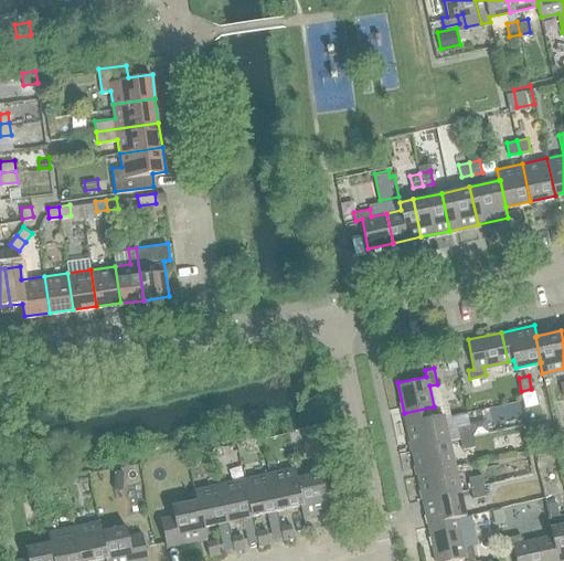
[(411,443),(448,434),(444,414),(436,415),(434,406),(404,413),(411,443)]
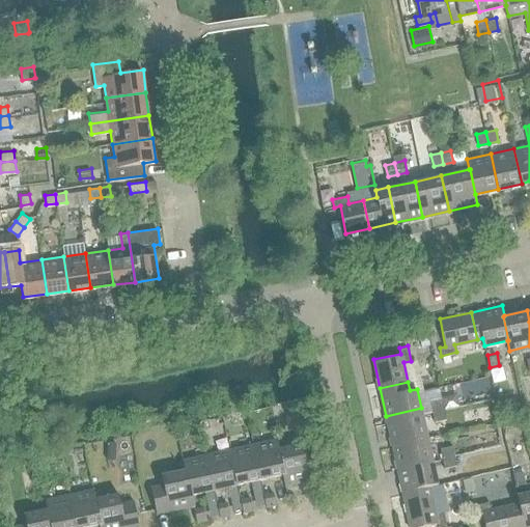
[(442,398),(430,400),(433,410),(444,408),(442,398)]
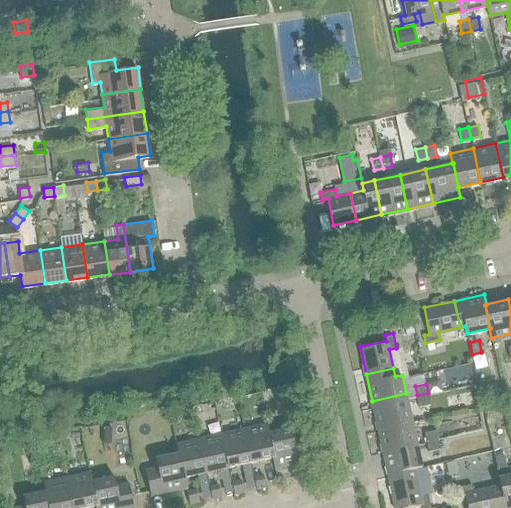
[(372,401),(378,428),(412,420),(406,393),(372,401)]
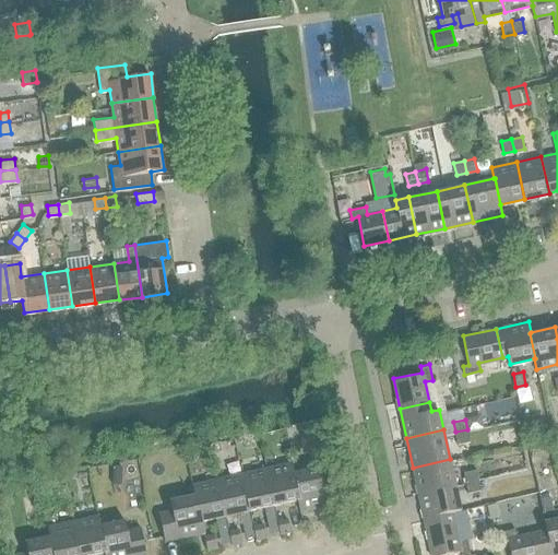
[(467,429),(455,432),(458,441),(470,439),(467,429)]
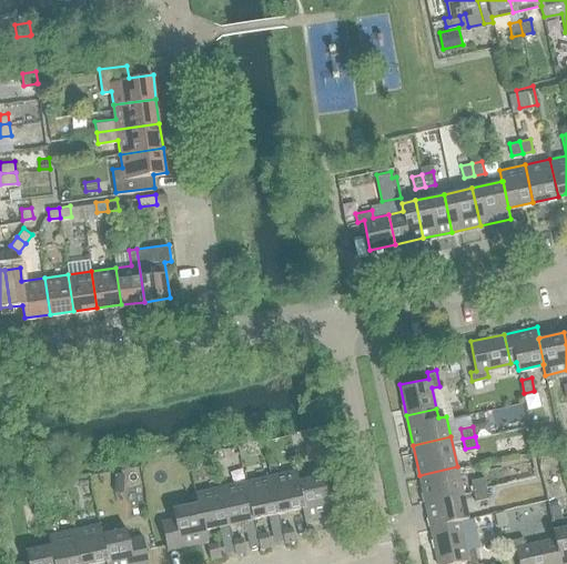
[(426,505),(463,496),(457,466),(419,475),(426,505)]
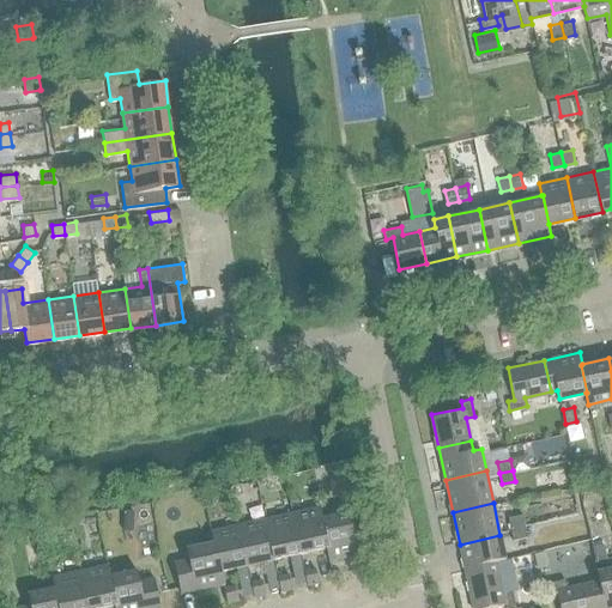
[(321,518),(322,517),(320,505),(291,511),(301,552),(326,546),(327,546),(321,518)]
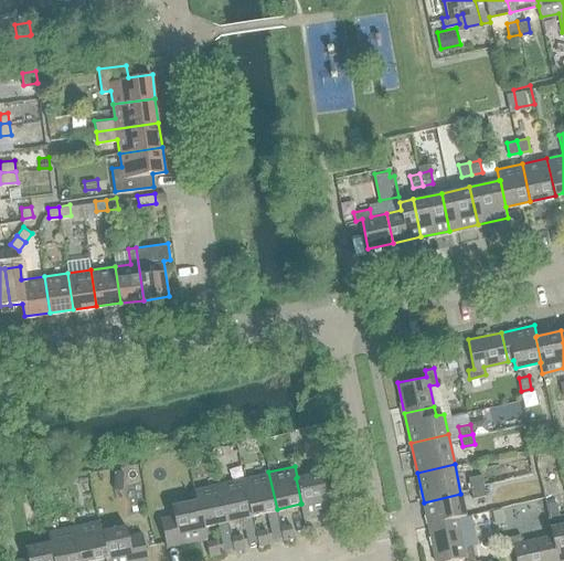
[(253,515),(277,509),(268,472),(244,477),(253,515)]
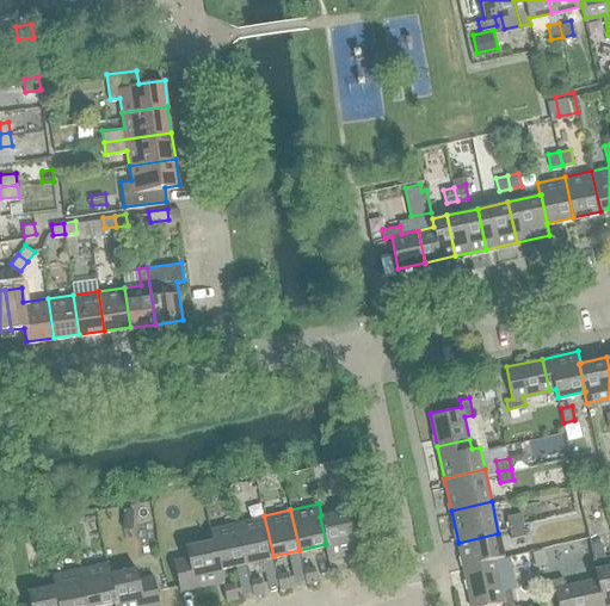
[(326,544),(325,544),(327,557),(371,546),(365,517),(350,520),(349,509),(321,515),(320,517),(326,544)]
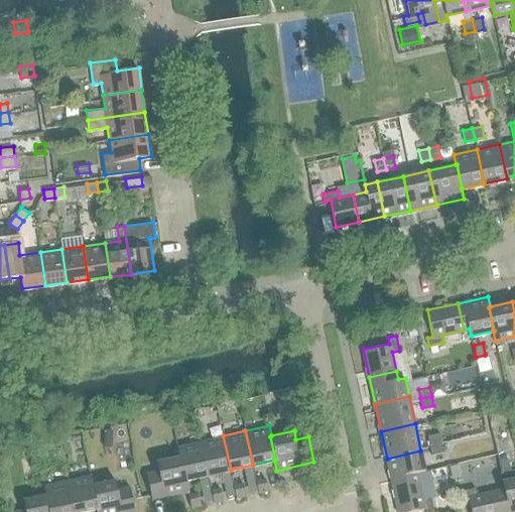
[(429,443),(441,440),(439,431),(427,434),(429,443)]
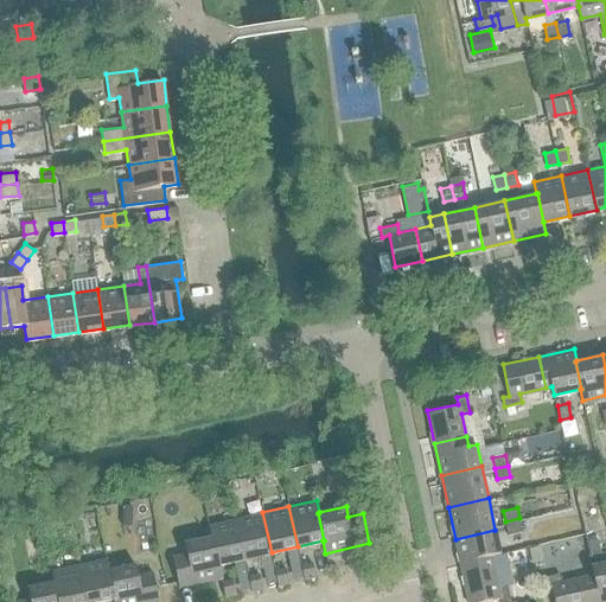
[(246,558),(272,552),(262,512),(237,518),(246,558)]
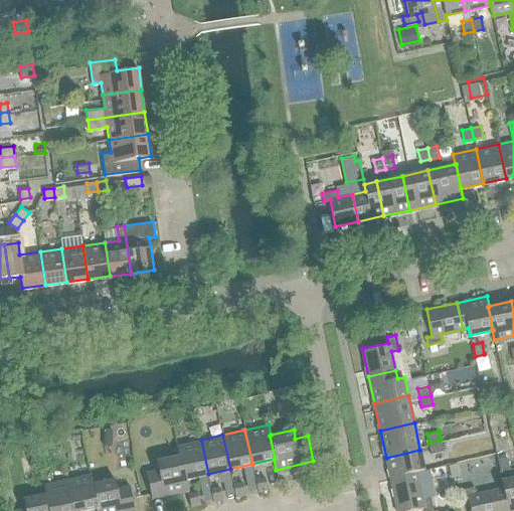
[(186,478),(208,474),(201,440),(177,445),(179,455),(180,455),(185,479),(186,478)]
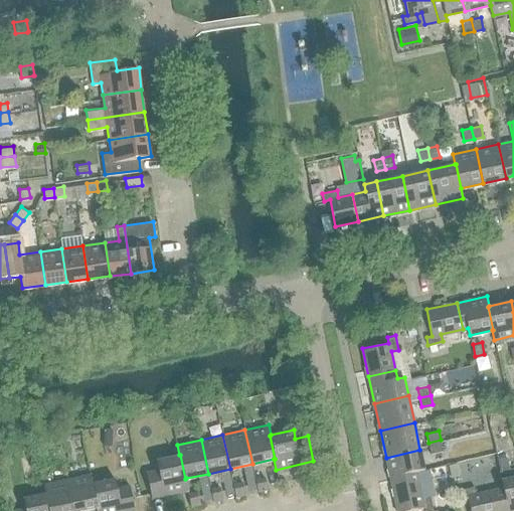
[(441,440),(429,443),(431,452),(443,449),(441,440)]
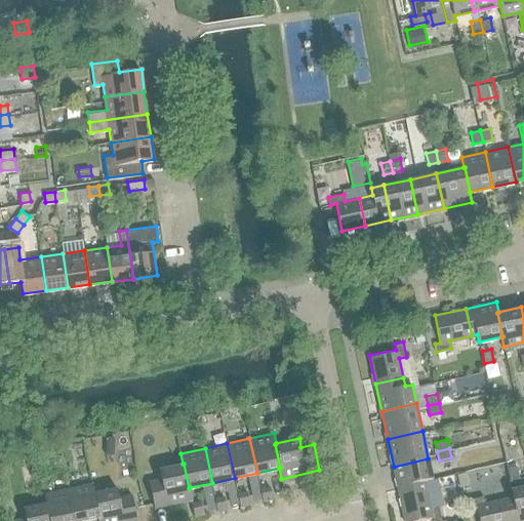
[(394,467),(400,493),(427,488),(425,479),(433,478),(428,458),(394,467)]
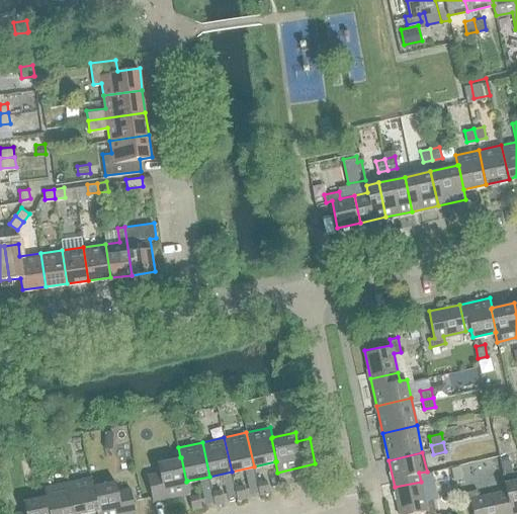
[(181,457),(180,457),(158,462),(160,470),(147,474),(153,500),(190,491),(187,481),(186,482),(181,457)]
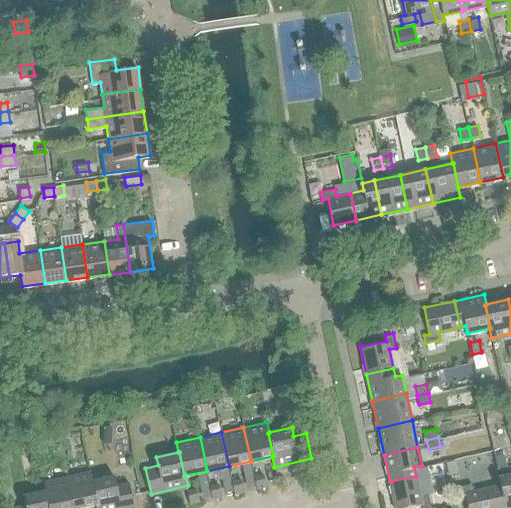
[(506,465),(504,453),(495,455),(497,466),(506,465)]
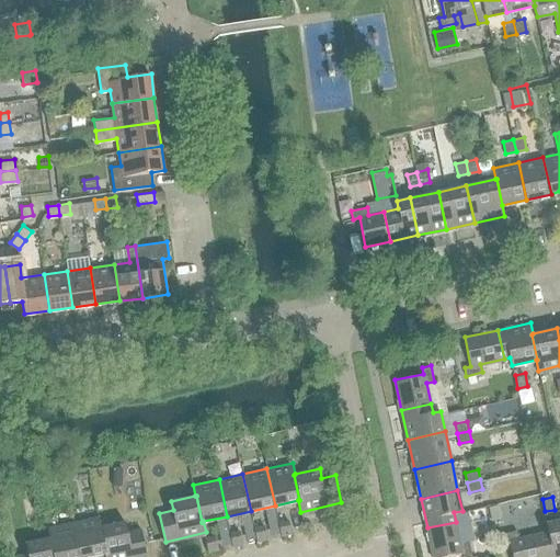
[(489,506),(492,519),(502,516),(499,503),(489,506)]
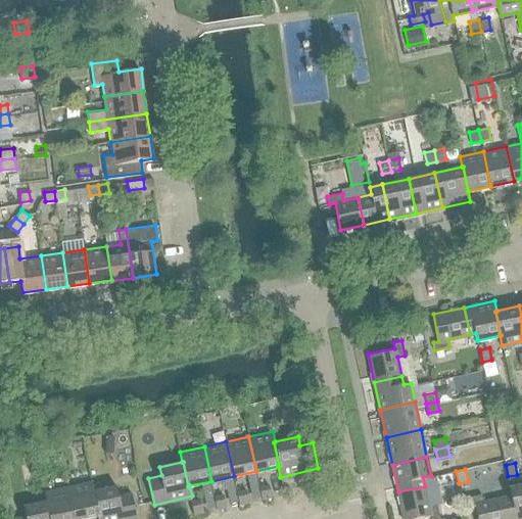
[(75,518),(81,518),(97,516),(98,515),(93,491),(94,490),(92,480),(68,485),(75,518)]
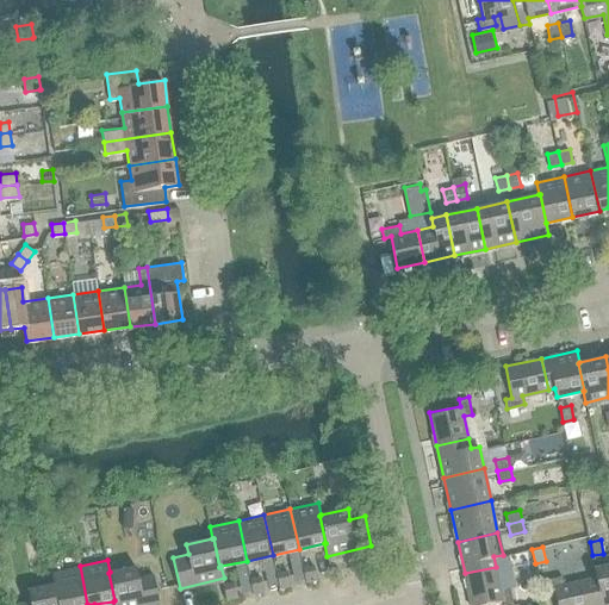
[(303,566),(305,580),(317,578),(314,563),(303,566)]
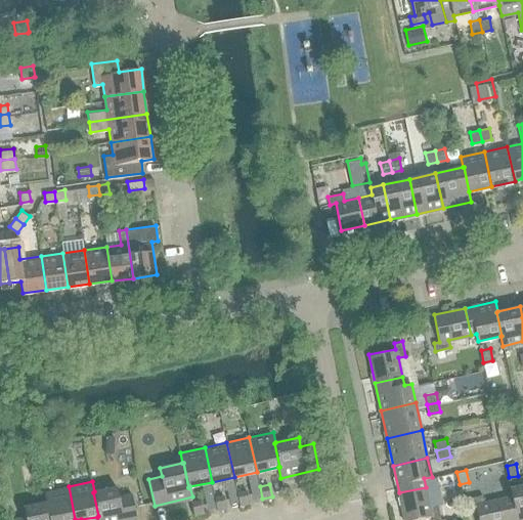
[(506,496),(511,519),(522,519),(522,484),(510,488),(512,495),(506,496)]
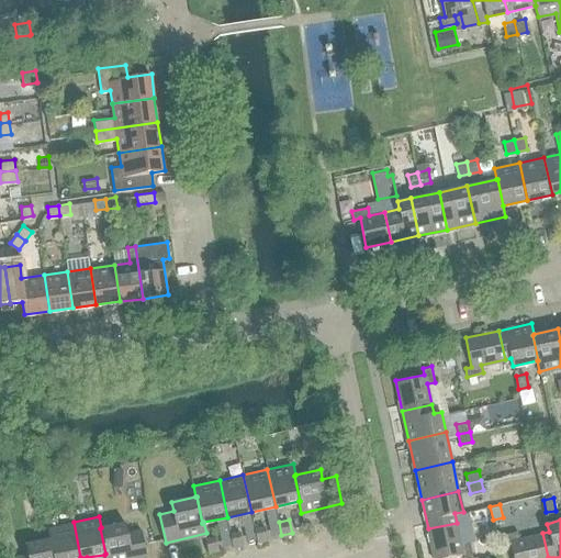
[(55,557),(80,557),(74,522),(47,527),(51,538),(52,538),(55,557)]
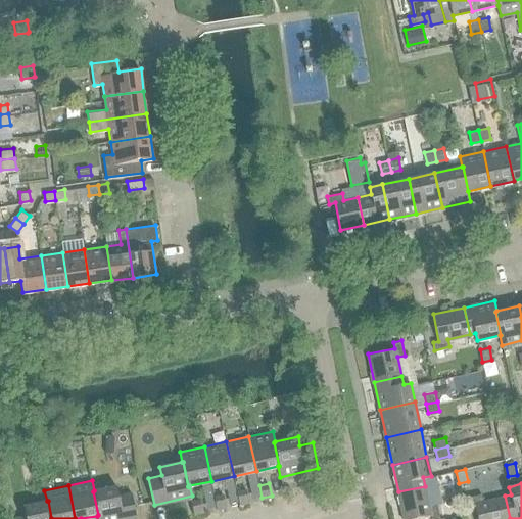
[(98,515),(97,516),(98,518),(131,518),(137,518),(132,491),(120,494),(117,485),(94,490),(93,491),(98,515)]
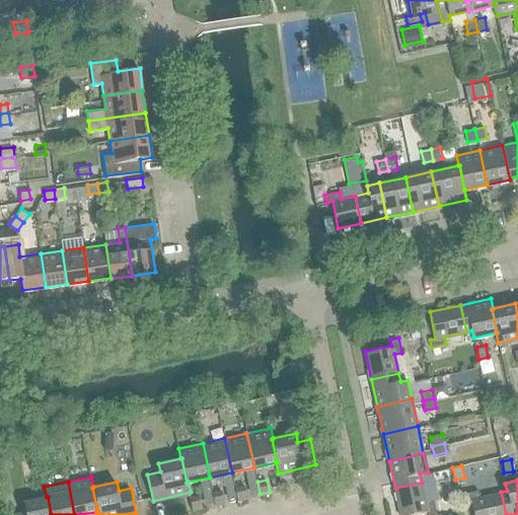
[(422,483),(395,488),(400,514),(405,514),(428,510),(428,514),(432,514),(437,514),(434,500),(426,501),(422,483)]
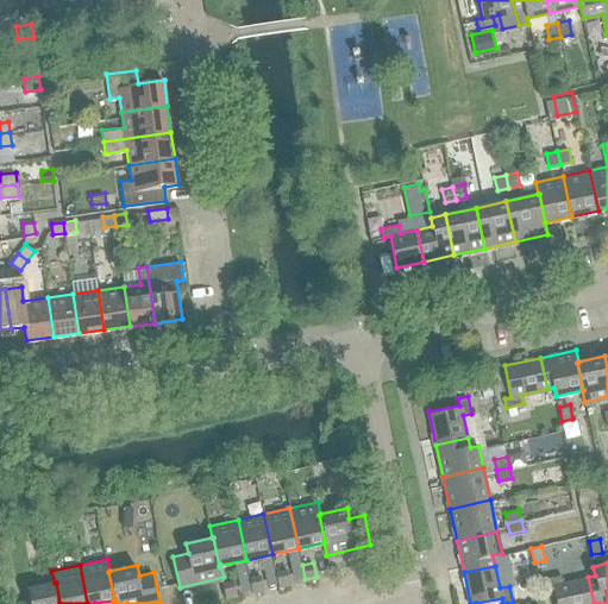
[(279,585),(290,583),(287,568),(276,571),(279,585)]
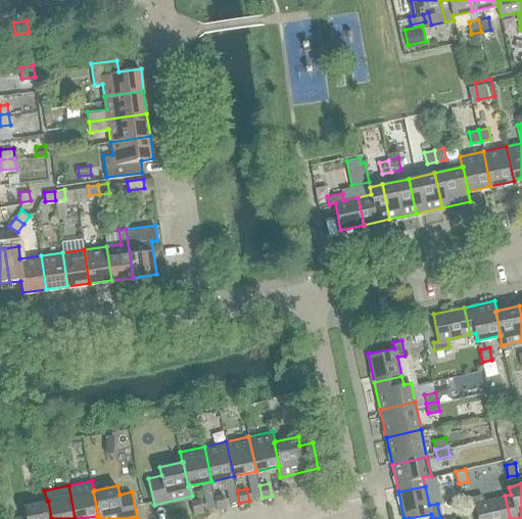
[(477,518),(510,518),(505,496),(483,501),(481,492),(467,497),(469,504),(474,503),(477,518)]
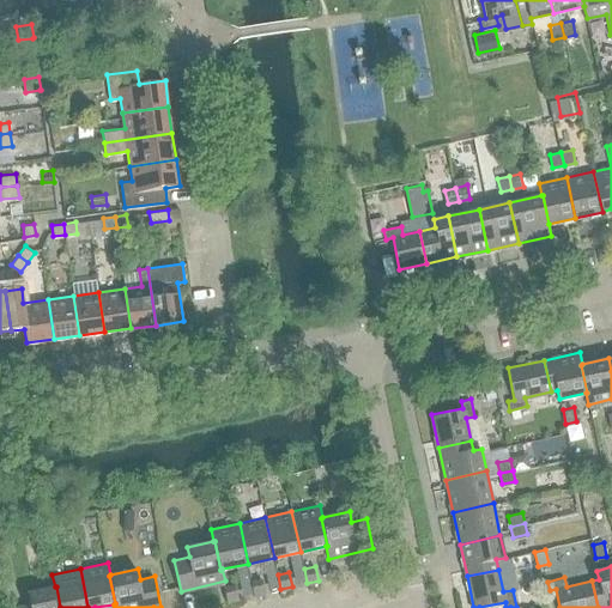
[(254,595),(265,593),(262,578),(250,581),(254,595)]
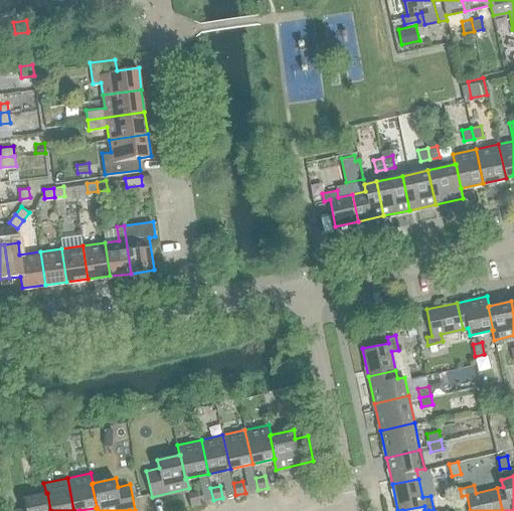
[(191,505),(200,503),(198,491),(188,493),(191,505)]
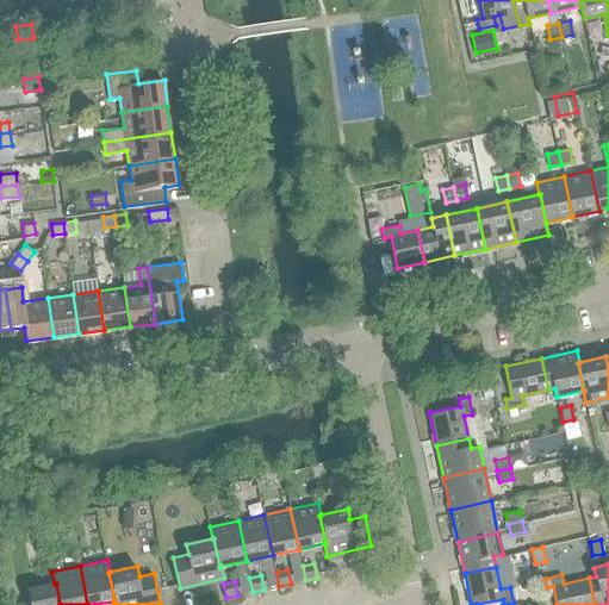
[(60,604),(56,584),(55,584),(28,590),(30,600),(16,603),(16,604),(60,604)]
